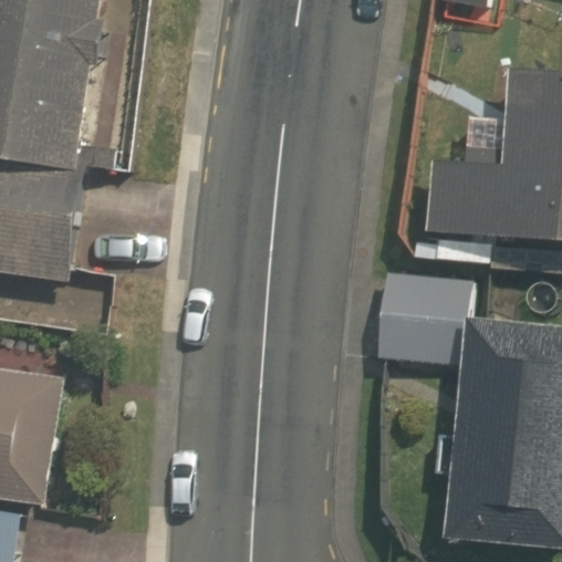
[(0,269),(66,279),(84,159),(111,163),(113,148),(76,143),(89,62),(96,63),(103,16),(97,14),(100,0),(0,0),(0,269)]
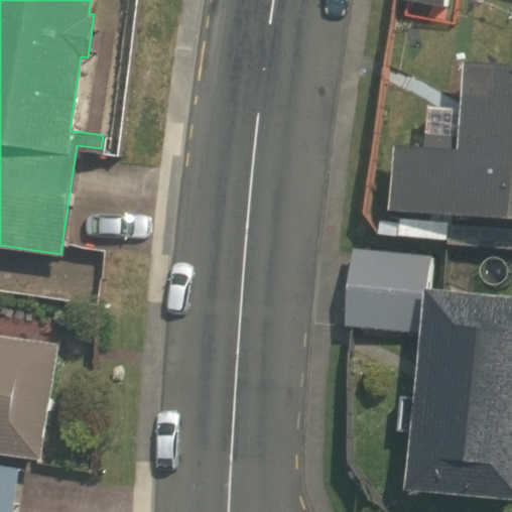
[(455,149),(392,145),(387,211),(511,219),(511,64),(461,61),(455,149)]
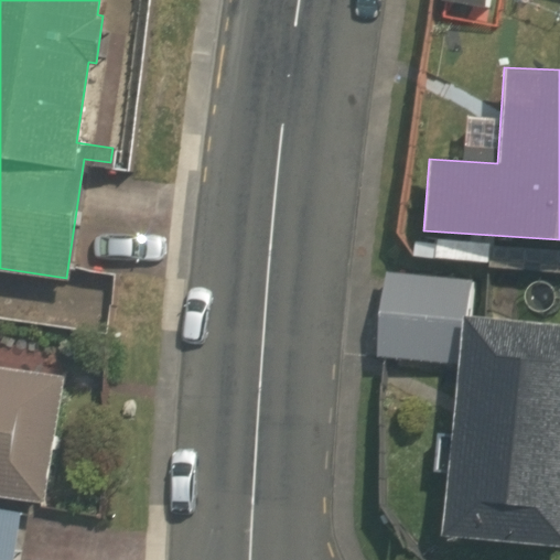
[(467,277),(384,270),(376,356),(460,364),(464,316),(467,277)]
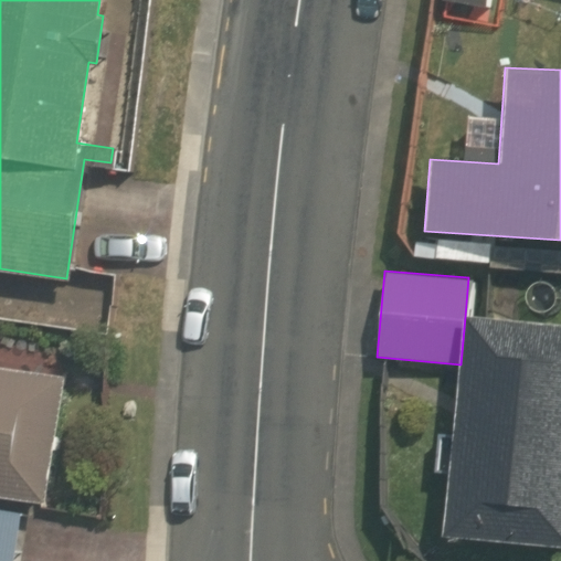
[(560,324),(465,317),(461,364),(441,537),(560,549),(560,324)]
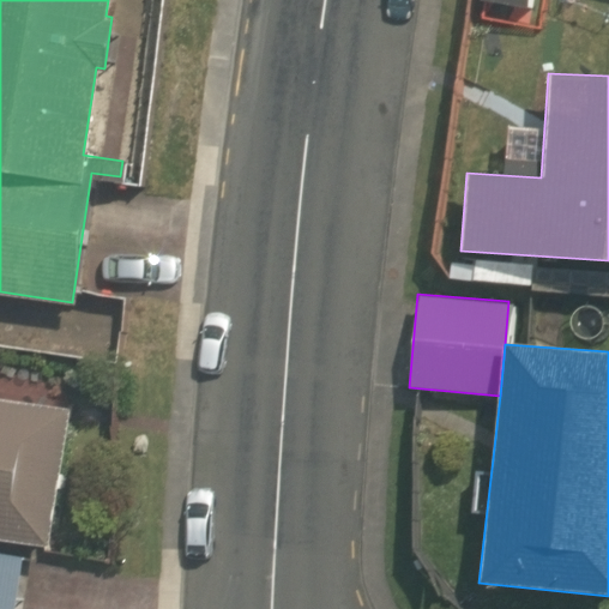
[(0,538),(48,546),(66,406),(0,397),(0,538)]
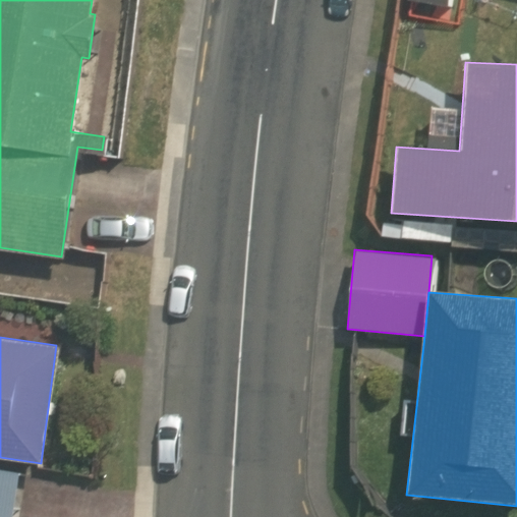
[(12,516),(20,468),(0,465),(0,516),(12,516)]
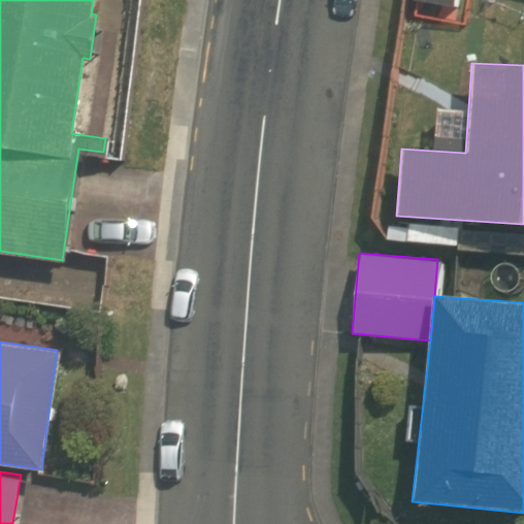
All buildings are outlined.
